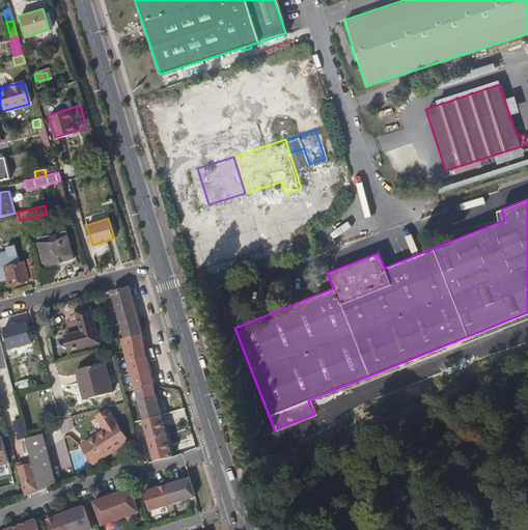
[(72,258),(64,230),(37,238),(46,265),(72,258)]
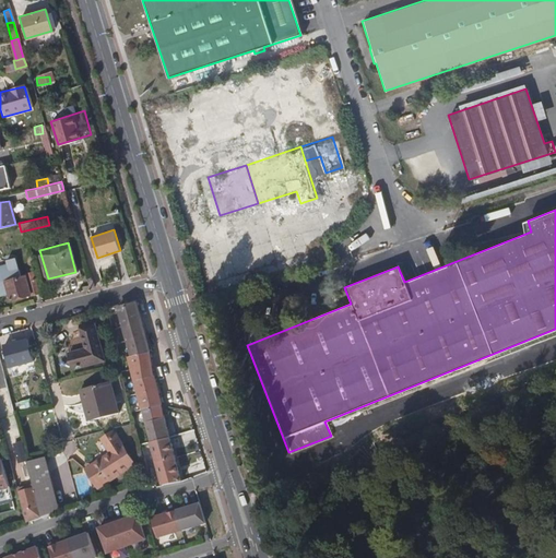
[(38,292),(32,270),(25,272),(32,293),(38,292)]
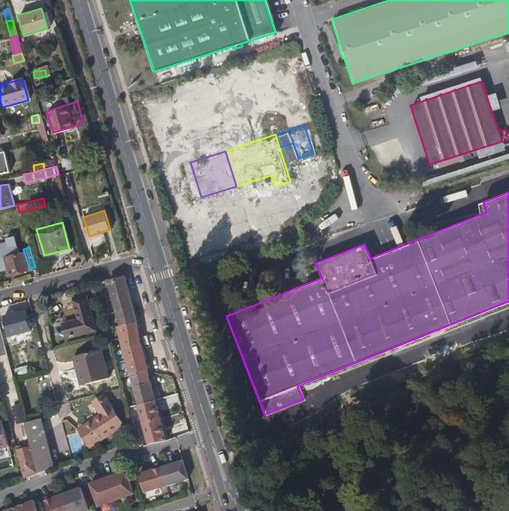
[(26,269),(22,252),(3,257),(8,274),(26,269)]
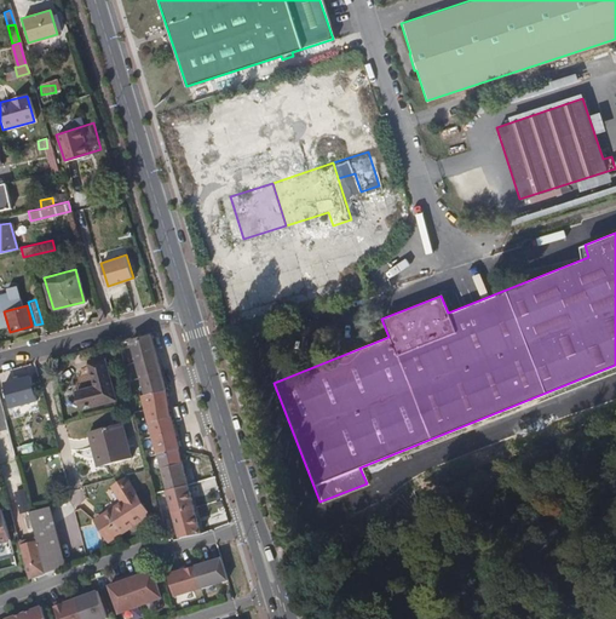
[(142,424),(150,453),(155,452),(178,446),(170,417),(163,382),(150,333),(139,336),(138,332),(133,334),(133,338),(128,339),(134,361),(131,362),(134,376),(136,376),(148,423),(142,424)]
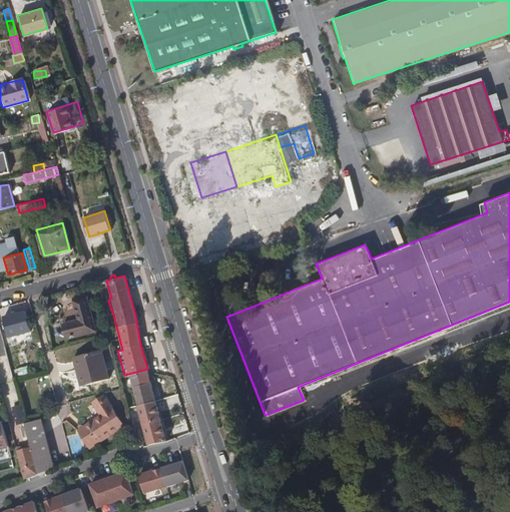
[(94,329),(85,295),(72,298),(78,319),(62,324),(66,337),(94,329)]
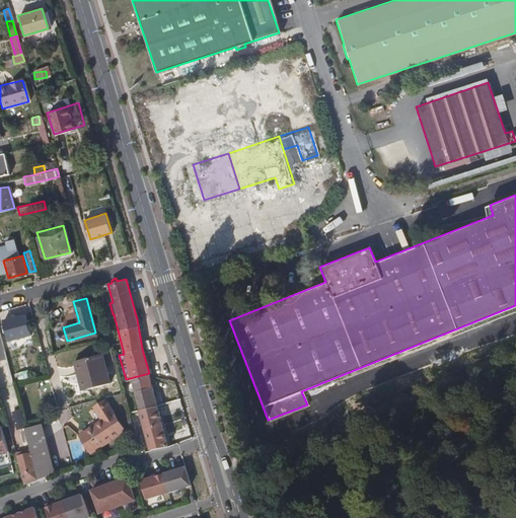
[(28,334),(23,313),(2,319),(8,339),(28,334)]
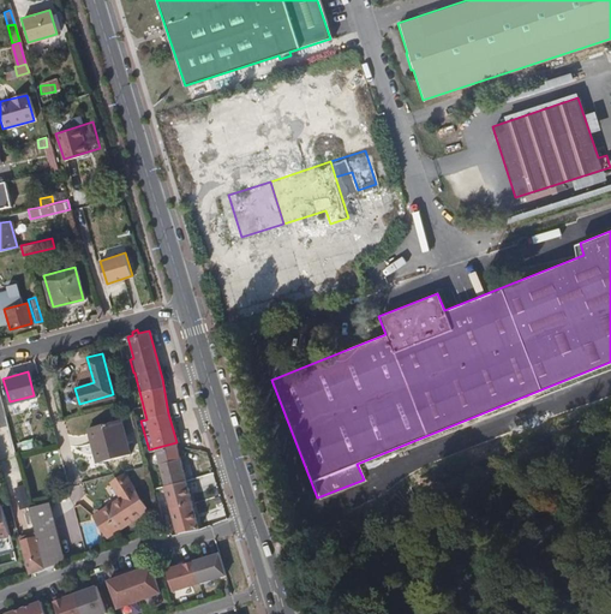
[(129,452),(120,418),(88,427),(97,460),(129,452)]
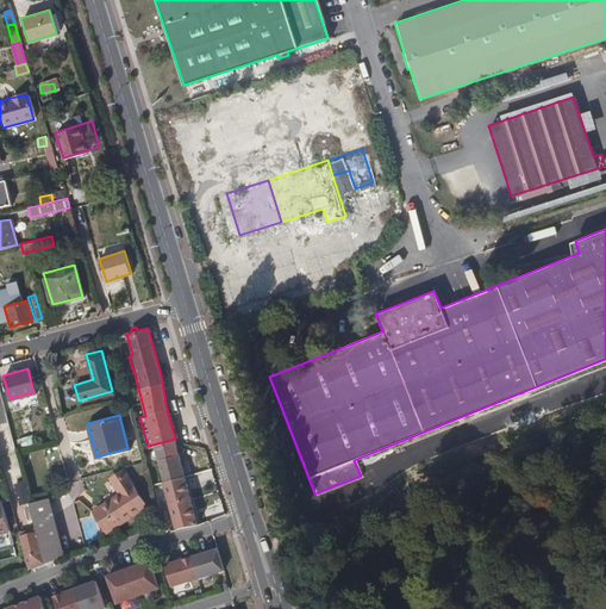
[(148,446),(139,417),(136,418),(144,447),(148,446)]
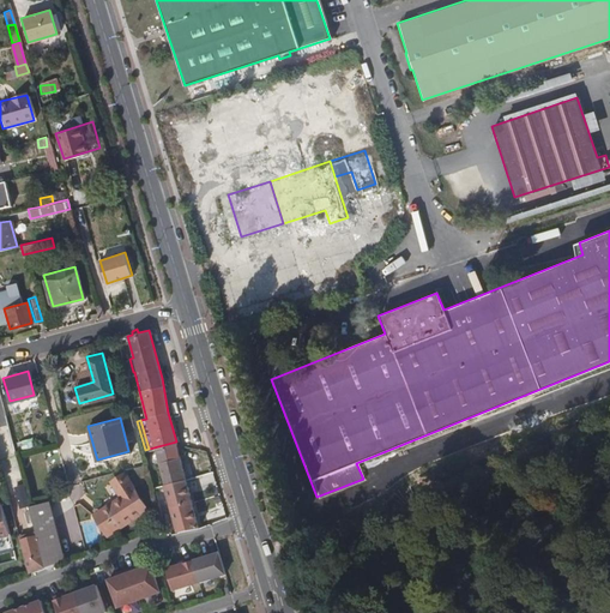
[(153,448),(163,484),(185,478),(176,442),(153,448)]
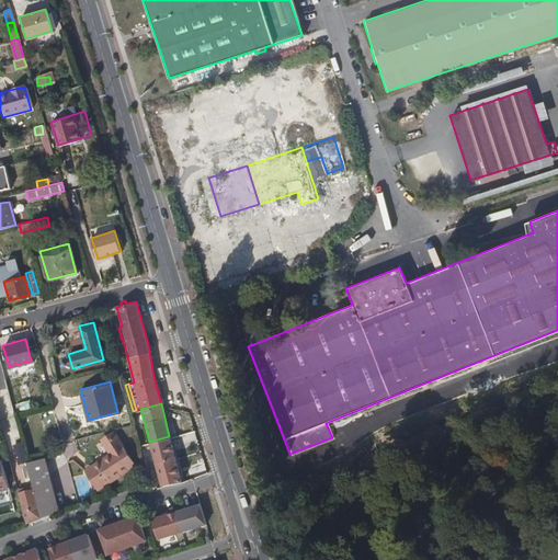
[(134,465),(112,431),(100,440),(109,453),(84,469),(98,489),(134,465)]
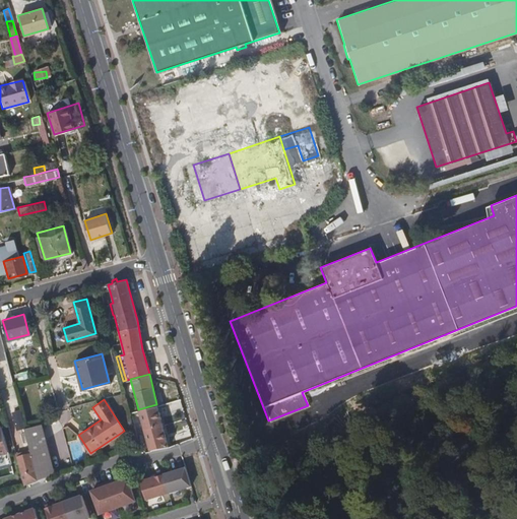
[(156,404),(138,409),(137,409),(143,429),(162,423),(156,404)]
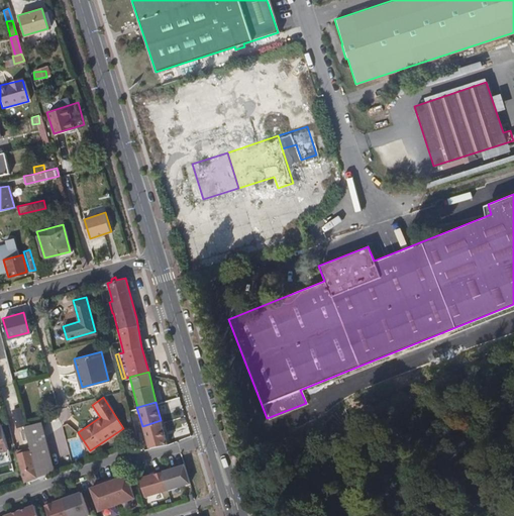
[(27,443),(29,449),(33,467),(36,478),(54,472),(40,420),(22,425),(27,443)]
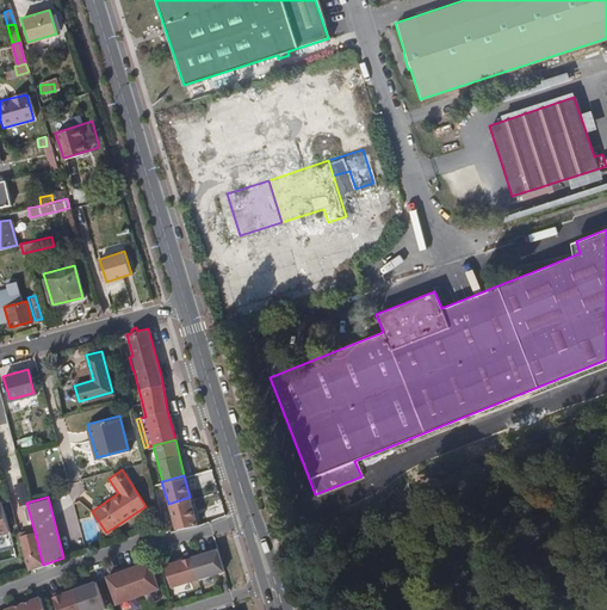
[(198,522),(190,497),(168,504),(172,517),(175,529),(198,522)]
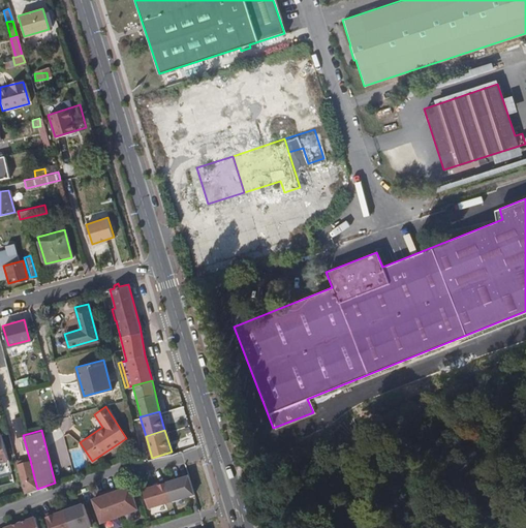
[(13,458),(14,465),(30,460),(28,454),(13,458)]
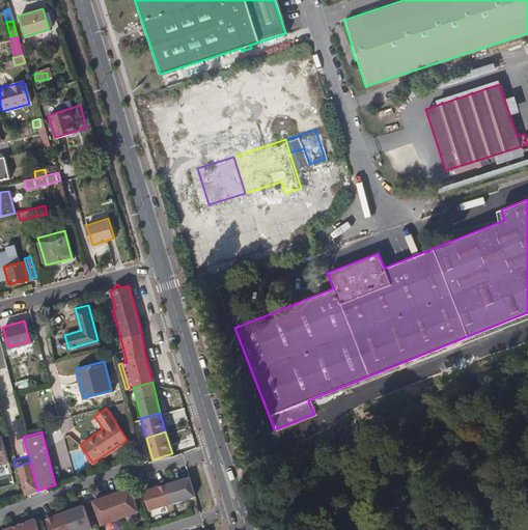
[(37,491),(34,479),(30,462),(15,467),(20,484),(23,496),(37,491)]
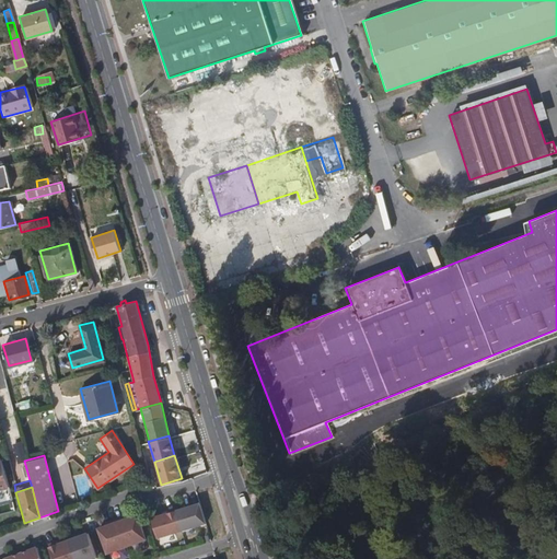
[(198,502),(150,516),(155,536),(205,522),(198,502)]
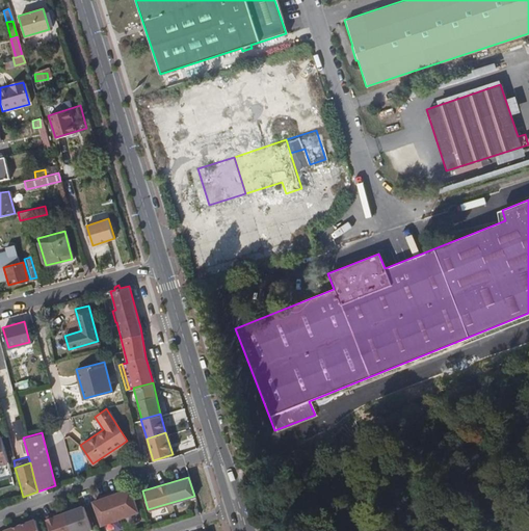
[(117,489),(110,492),(120,518),(138,511),(129,487),(118,492),(117,489)]
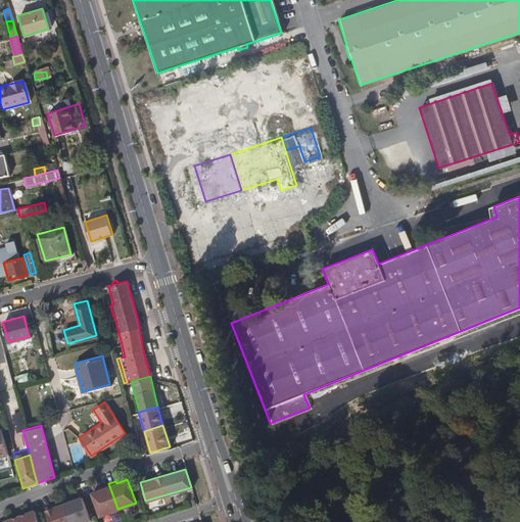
[(99,515),(117,509),(108,483),(101,486),(102,488),(91,492),(99,515)]
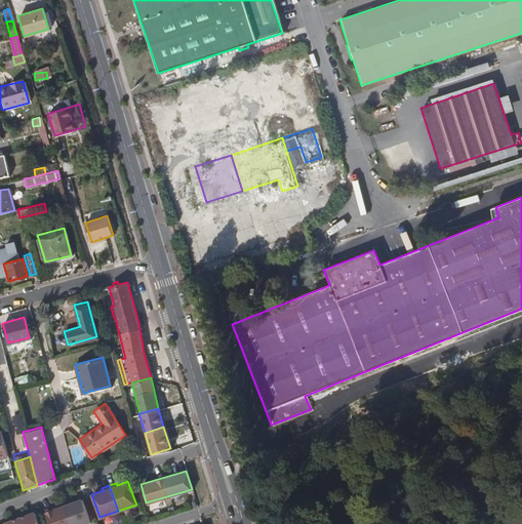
[(63,505),(70,523),(82,523),(90,521),(81,498),(70,502),(70,499),(63,502),(63,505)]
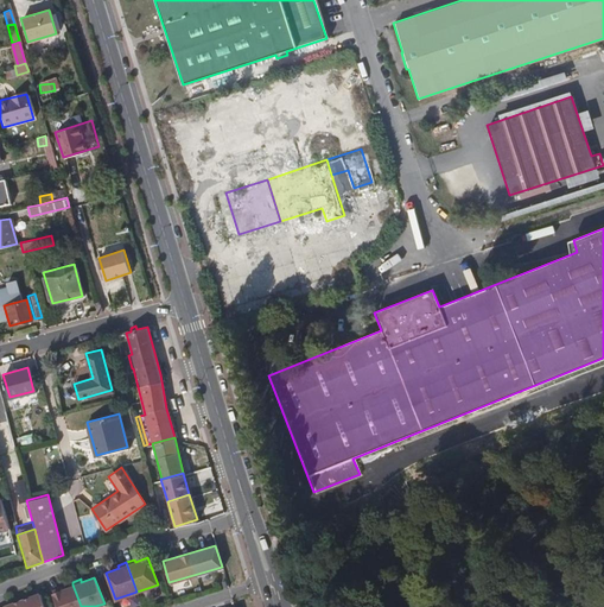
[(81,606),(72,585),(64,588),(64,586),(59,587),(59,589),(51,593),(57,606),(81,606)]
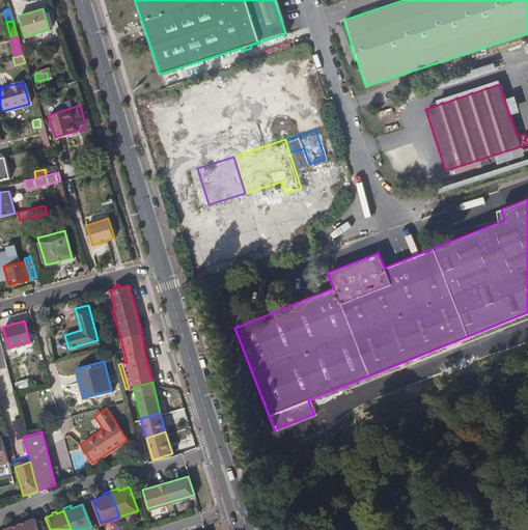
[(37,529),(33,518),(0,528),(0,529),(37,529)]
